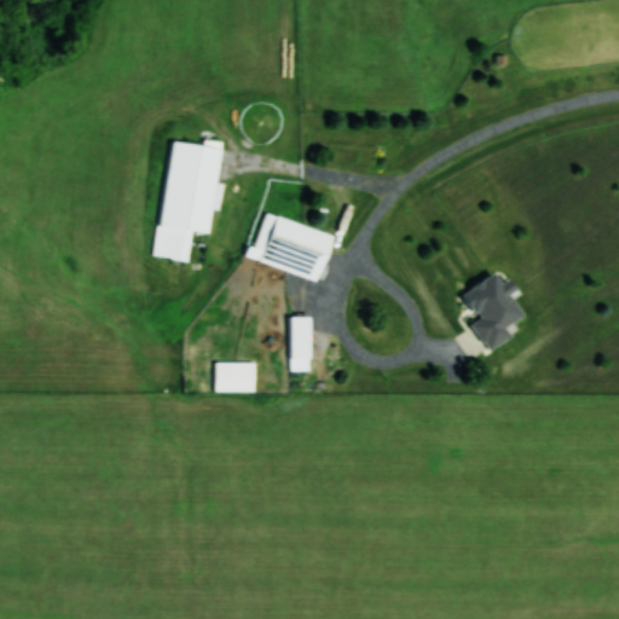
[(160,226),(209,231),(220,140),(203,138),(202,143),(169,139),(160,226)]
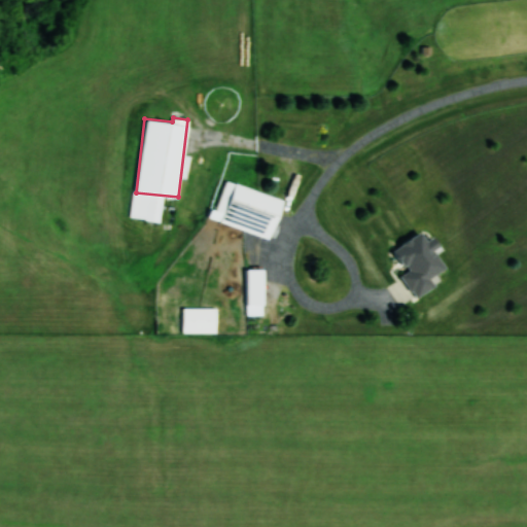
[(271,238),(282,198),(221,180),(210,220),(271,238)]
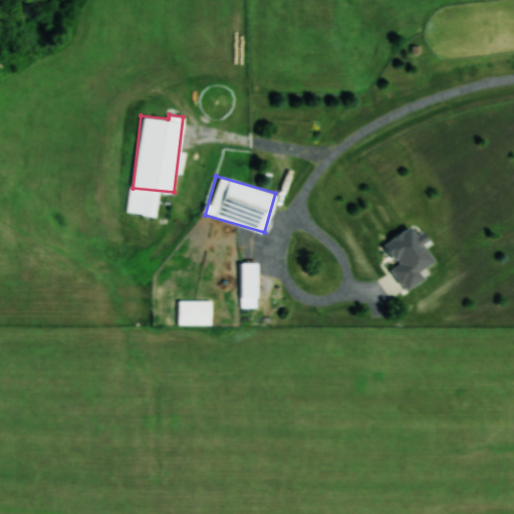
[(382,242),(396,265),(391,268),(404,290),(424,278),(419,270),(434,262),(423,243),(428,241),(422,230),(415,234),(410,226),(382,242)]
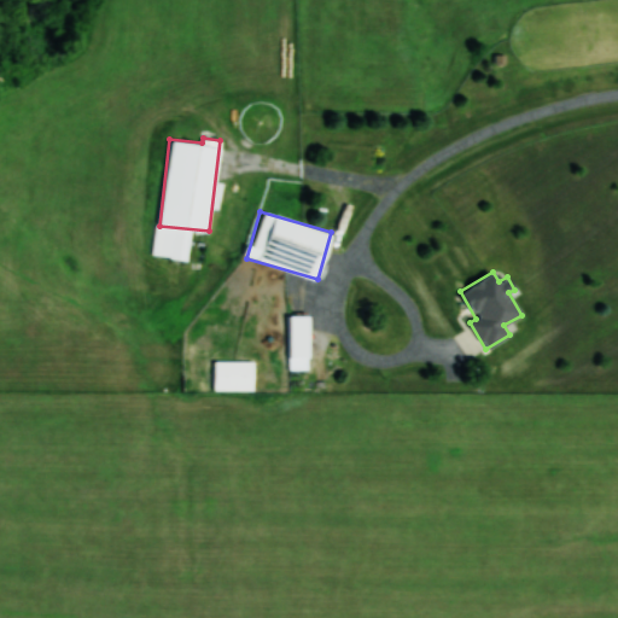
[(309,359),(309,314),(287,314),(287,359),(309,359)]
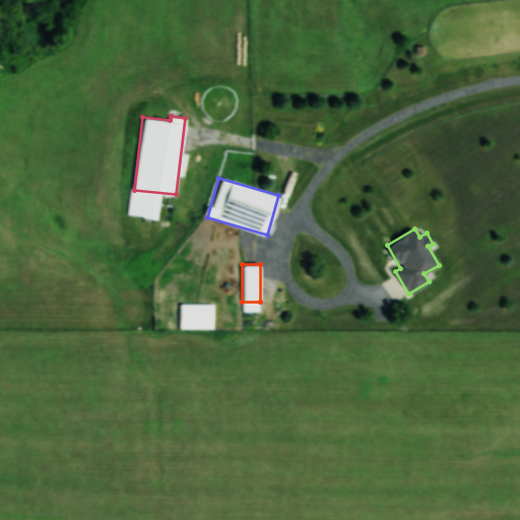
[(212,303),(178,303),(178,328),(212,328),(212,303)]
